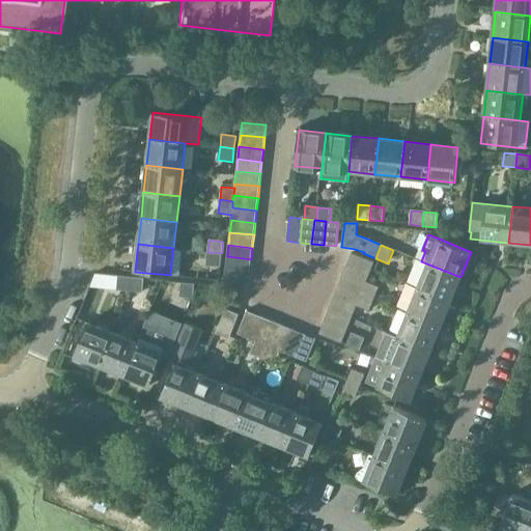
[(222,253),(207,252),(206,266),(221,267),(222,253)]
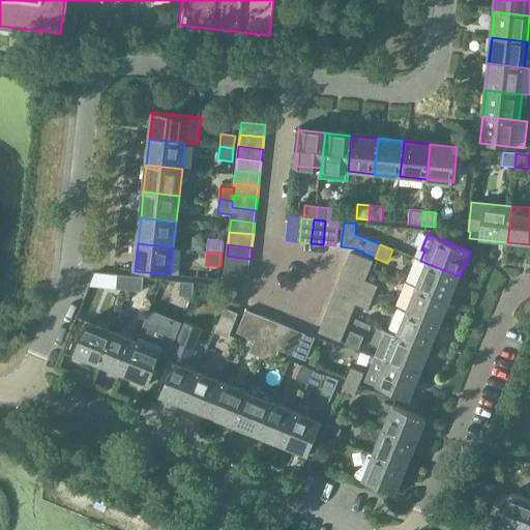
[(351,254),(347,265),(369,274),(373,262),(351,254)]
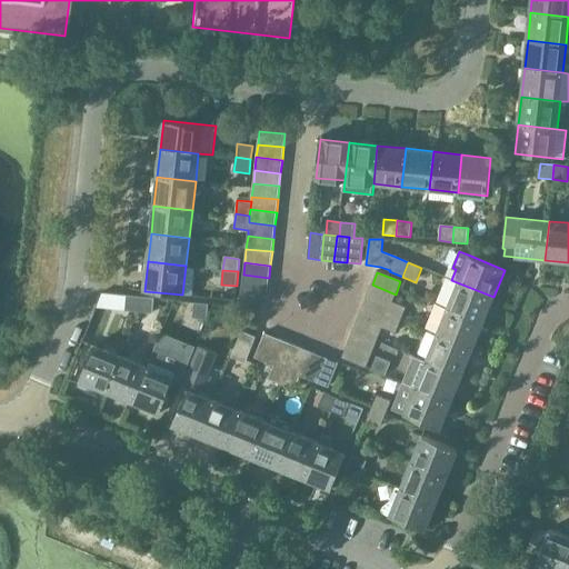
[(243,275),(242,288),(268,291),(269,278),(243,275)]
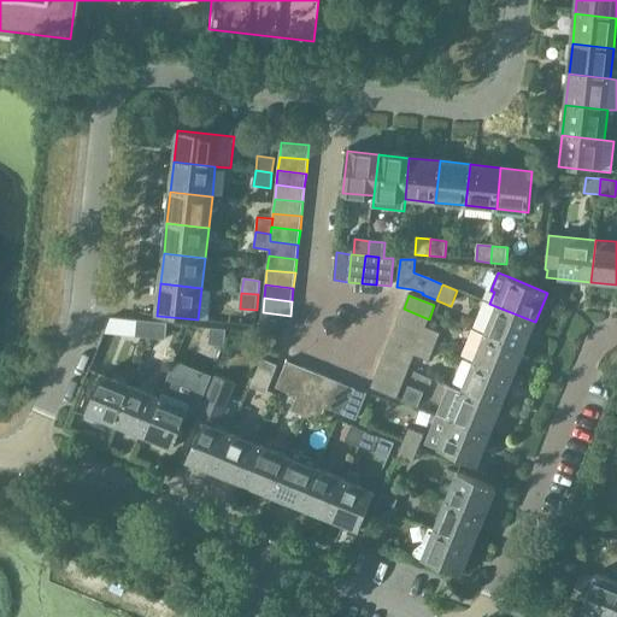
[(404,309),(398,321),(424,331),(419,341),(435,347),(441,334),(427,328),(435,306),(434,305),(429,319),(404,309)]
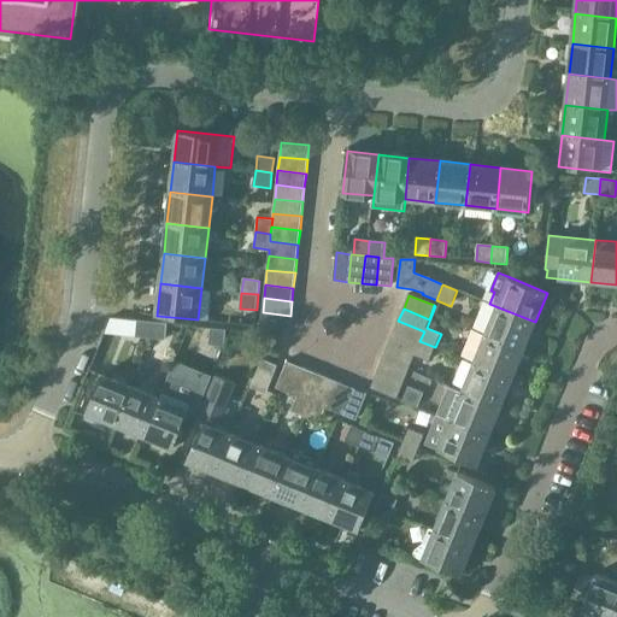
[(495,306),(485,334),(524,351),(535,322),(495,306)]
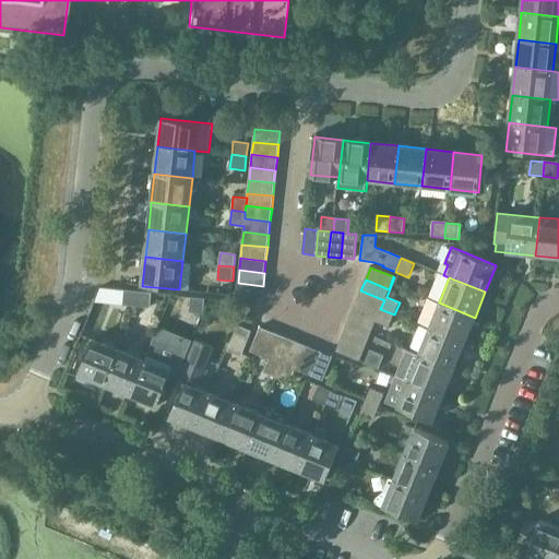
[(263,286),(238,283),(236,296),(261,299),(263,286)]
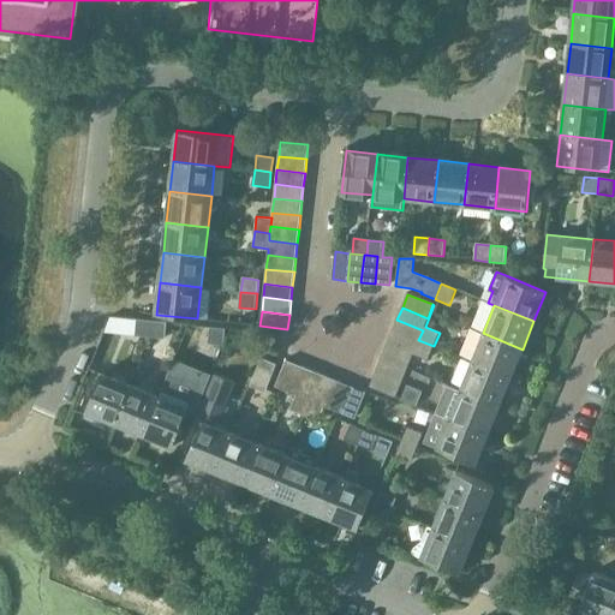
[(136,336),(149,338),(151,321),(137,320),(136,336)]
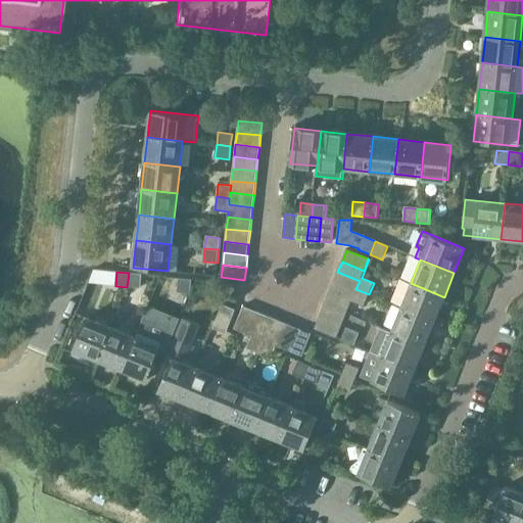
[(337,272),(333,283),(354,292),(355,289),(360,281),(337,272)]
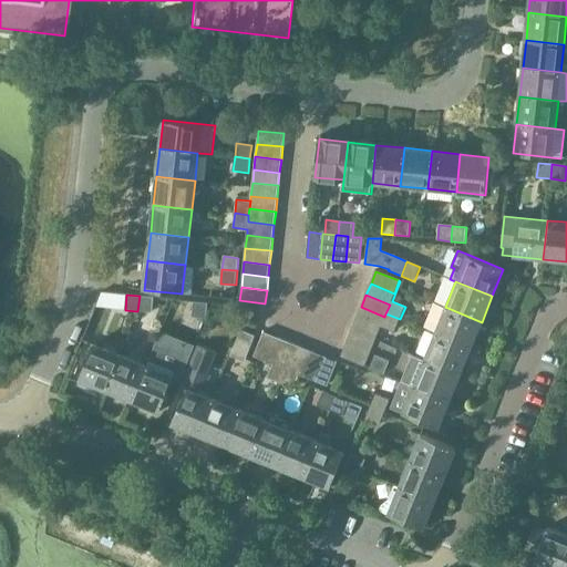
[(140,296),(137,311),(153,313),(154,298),(140,296)]
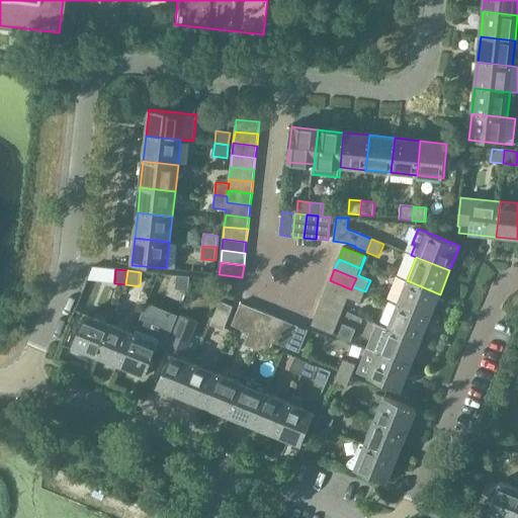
[(190,277),(177,276),(175,290),(189,291),(190,277)]
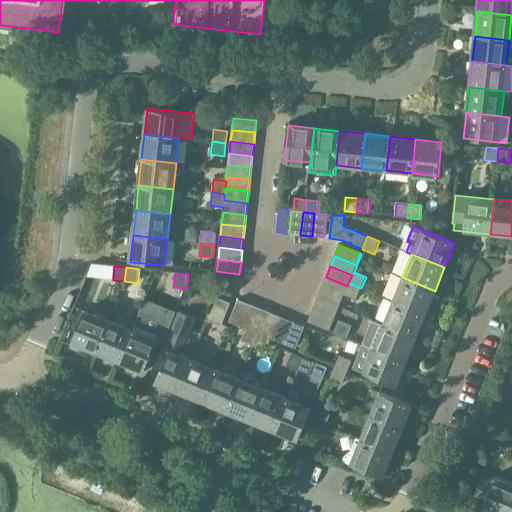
[(326,277),(321,289),(343,297),(347,286),(326,277)]
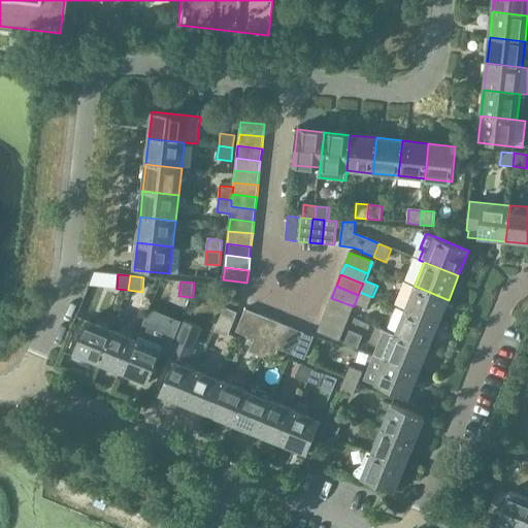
[(415,286),(404,310),(438,324),(449,300),(415,286)]
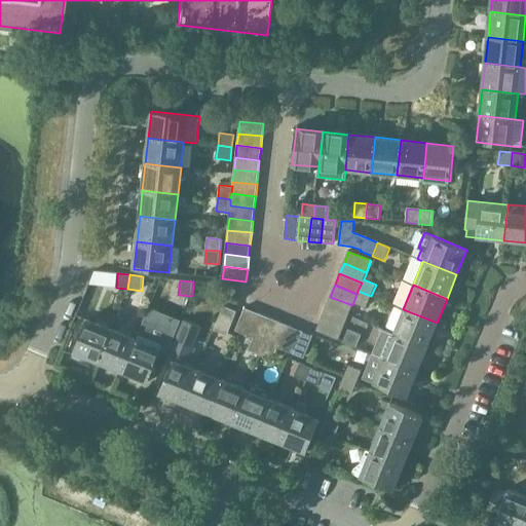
[(357,294),(352,305),(352,306),(353,303),(366,308),(371,296),(358,291),(357,294)]
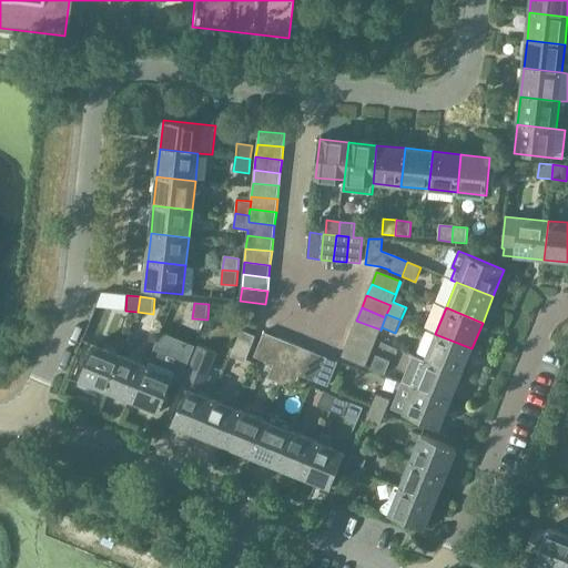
[(356,321),(352,333),(376,343),(381,331),(381,330),(356,321)]
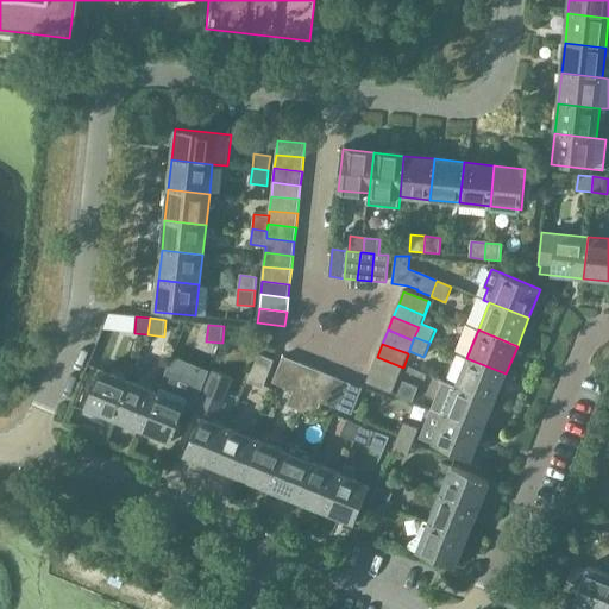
[(259,355),(253,369),(269,375),(274,362),(259,355)]
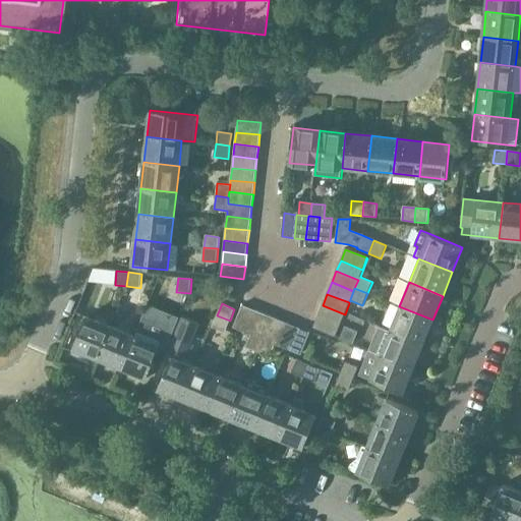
[(233,328),(244,332),(253,309),(242,305),(233,328)]
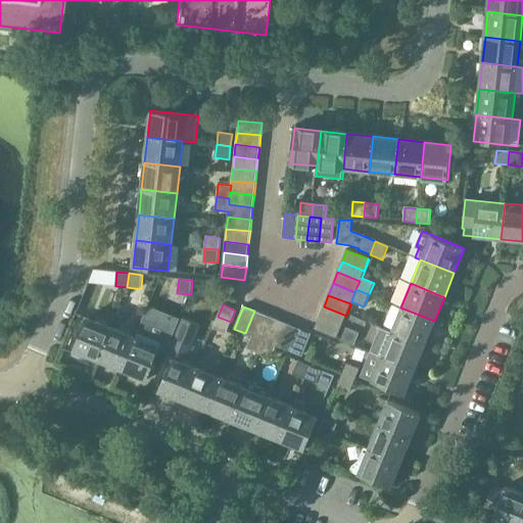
[(324,306),(319,317),(341,326),(346,316),(324,306)]
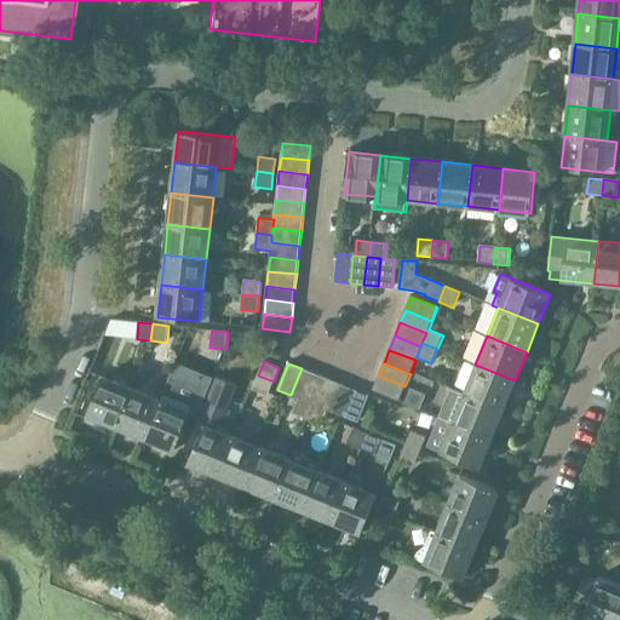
[(475,365),(464,394),(504,409),(515,380),(475,365)]
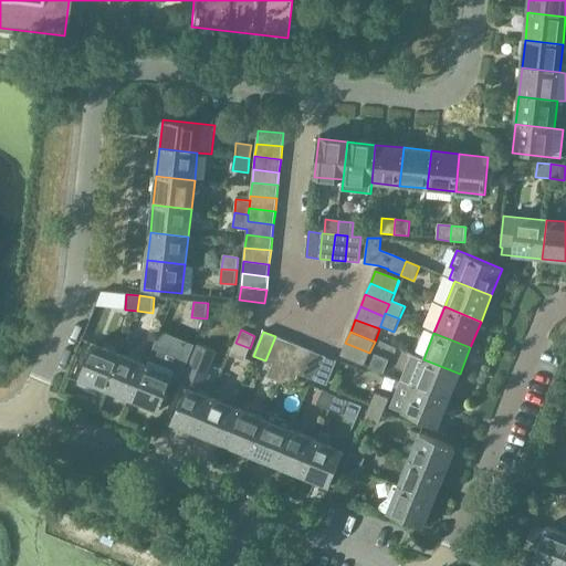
[(268,377),(280,383),(285,369),(278,366),(287,342),(275,336),(265,360),(272,364),(268,377)]
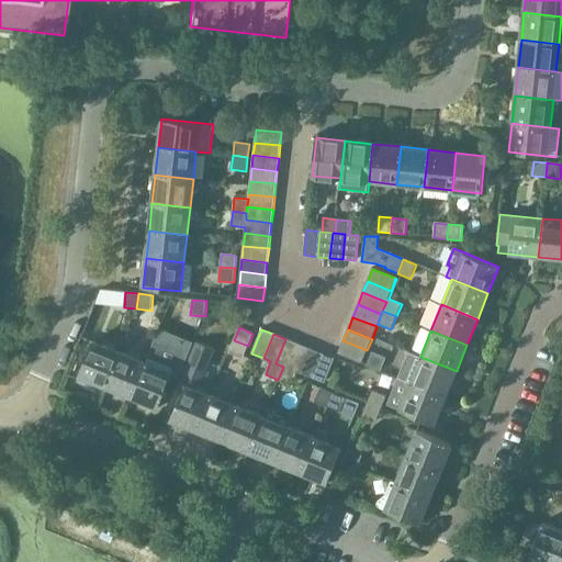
[(276,363),(283,367),(288,369),(298,344),(285,339),(276,363)]
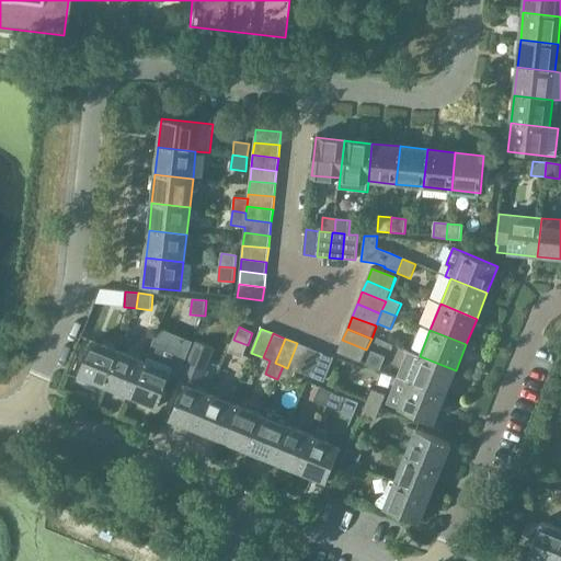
[(248,345),(233,340),(228,352),(242,358),(248,345)]
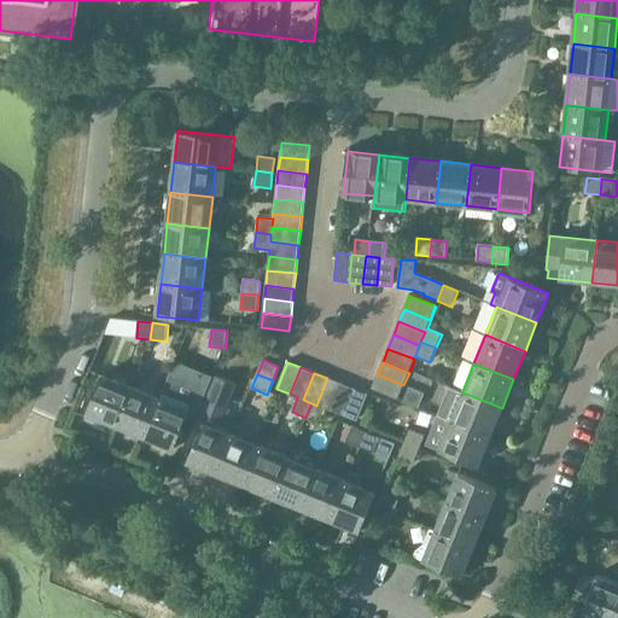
[(403,385),(377,374),(372,389),(398,400),(403,385)]
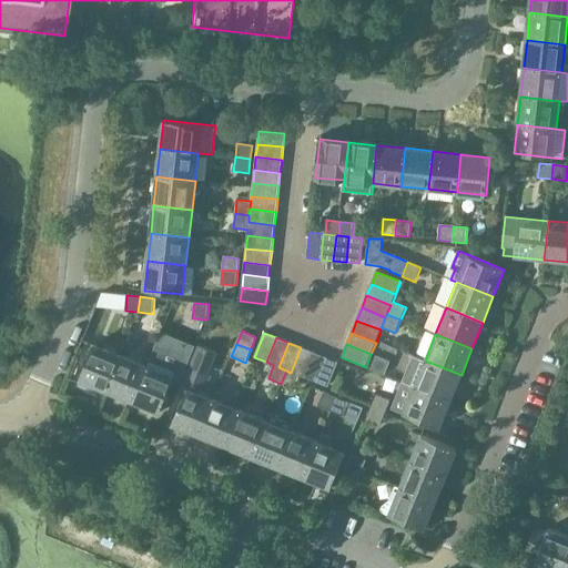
[(80,381),(107,392),(113,374),(121,356),(94,345),(80,381)]
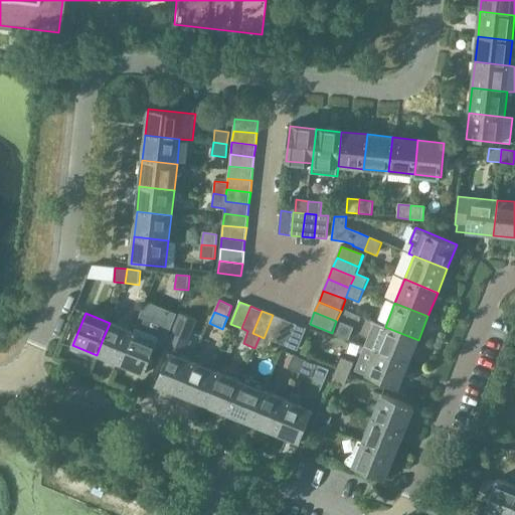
[(156,385),(180,394),(194,362),(179,356),(182,348),(185,349),(196,319),(179,313),(169,341),(171,342),(167,351),(169,352),(156,385)]
